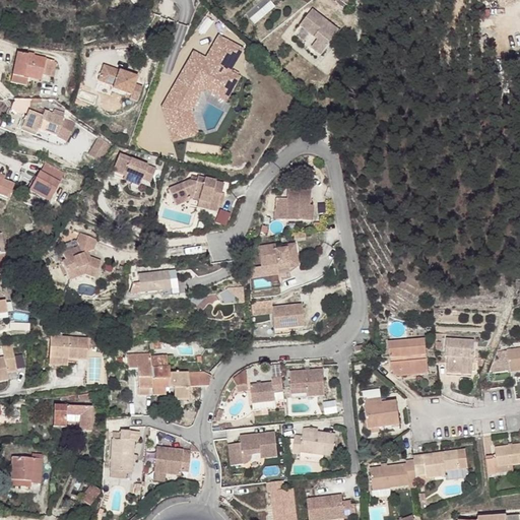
[(275,6),(271,1),(269,0),(261,0),(246,13),(255,24),(275,6)]
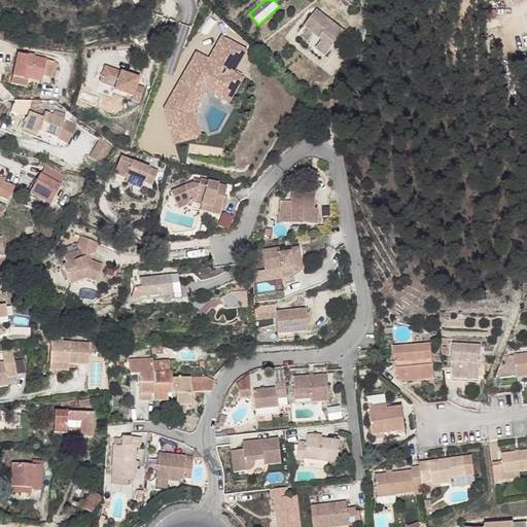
[(330,48),(348,22),(318,3),(307,21),(325,33),(320,41),(328,47),(330,48)]
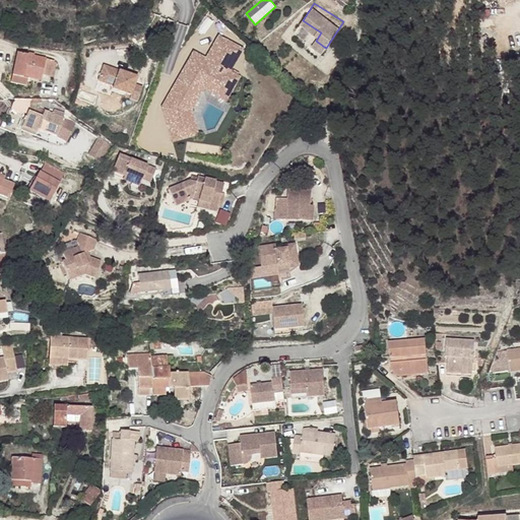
[(218,34),(206,57),(194,50),(163,107),(171,142),(199,136),(193,111),(201,92),(213,89),(211,93),(226,103),(241,76),(232,71),(245,48),(218,34)]
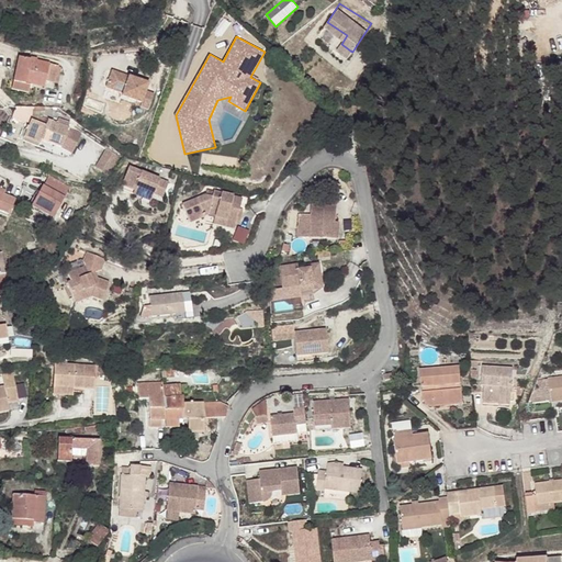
[(349,53),(350,51),(341,44),(340,44),(338,46),(349,53)]
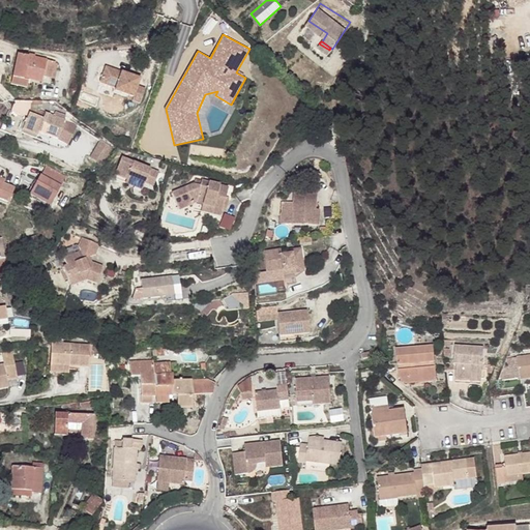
[(35,57),(28,56),(17,54),(12,77),(23,79),(23,78),(29,79),(41,81),(42,76),(52,78),(55,61),(35,57)]
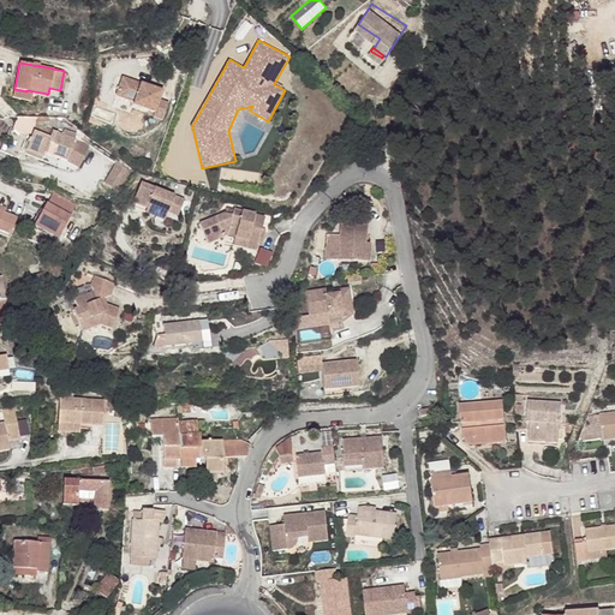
[(0,73),(0,111),(6,117),(21,117),(0,96),(0,94),(4,75),(0,73)]
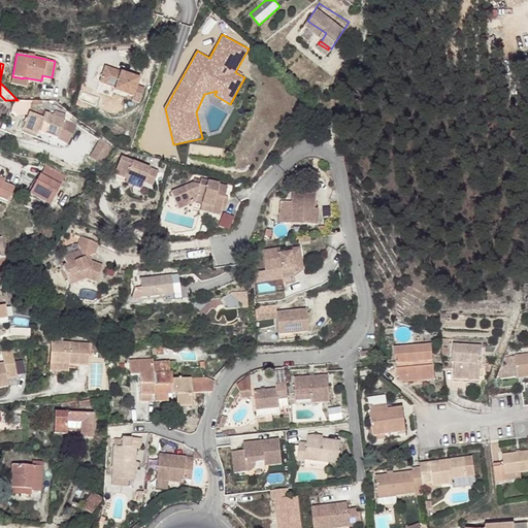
[(123,69),(107,63),(101,79),(117,85),(116,88),(134,94),(132,98),(140,101),(145,87),(137,84),(140,76),(130,72),(129,74),(122,72),(123,69)]
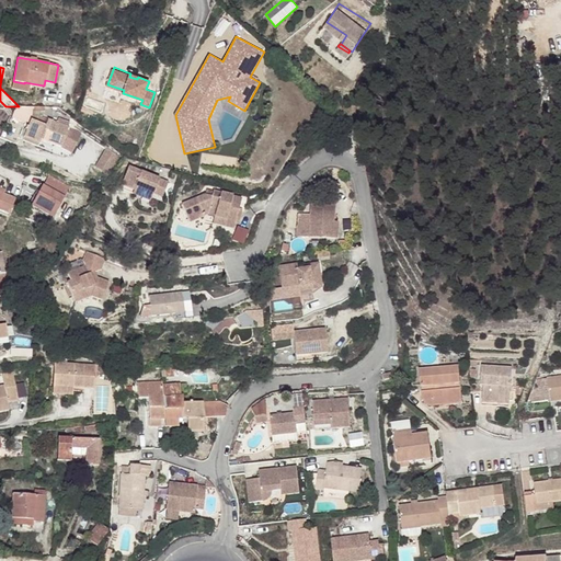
[(32,116),(31,119),(45,125),(48,118),(38,115),(38,117),(32,116)]
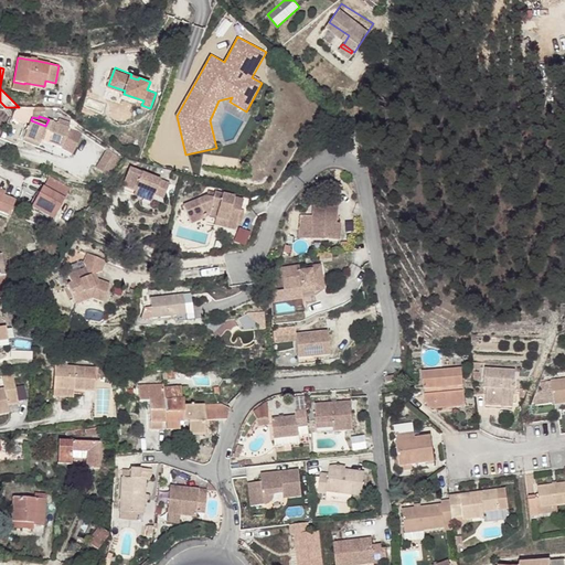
[(45,126),(31,120),(24,138),(39,144),(40,144),(41,140),(52,145),(61,148),(68,127),(49,119),(45,126)]
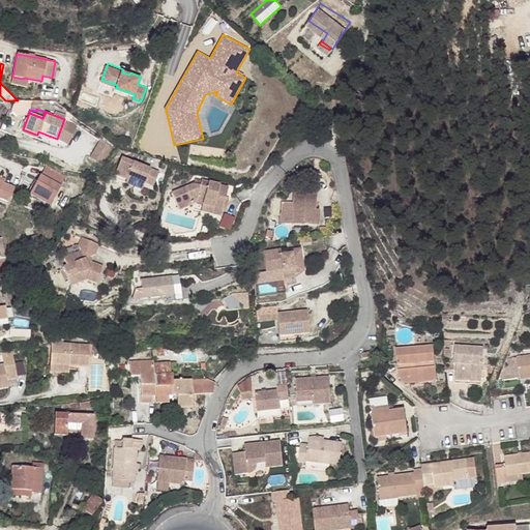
[(114,147),(106,141),(100,147),(109,153),(114,147)]
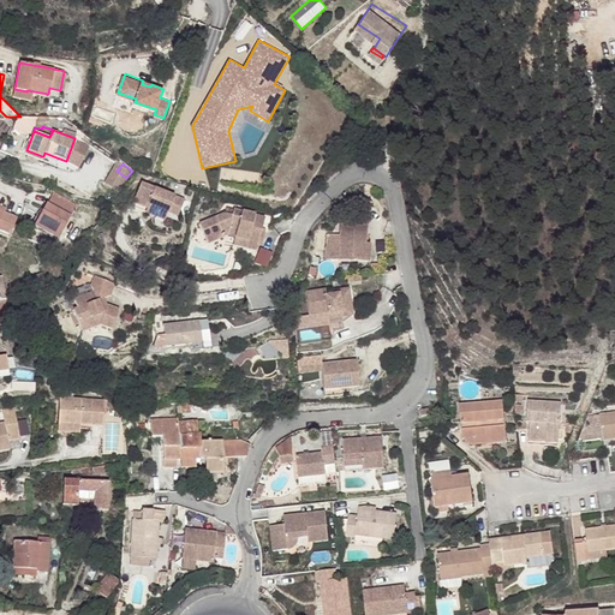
[(143,181),(133,202),(148,208),(150,203),(169,210),(171,207),(181,210),(185,199),(143,181)]
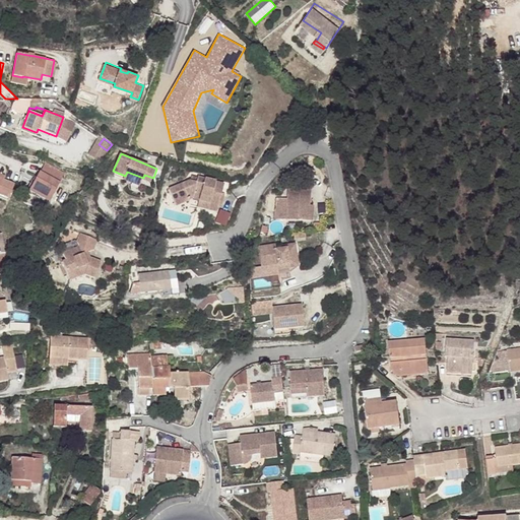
[(45,163),(40,172),(60,182),(64,174),(45,163)]
